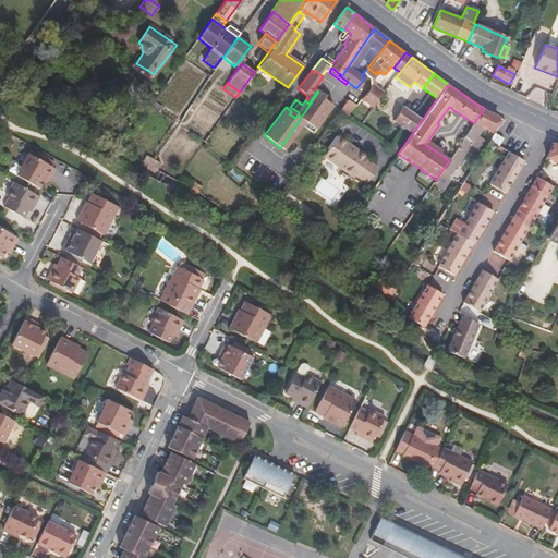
[(371,104),(377,94),(370,91),(363,98),(371,104)]
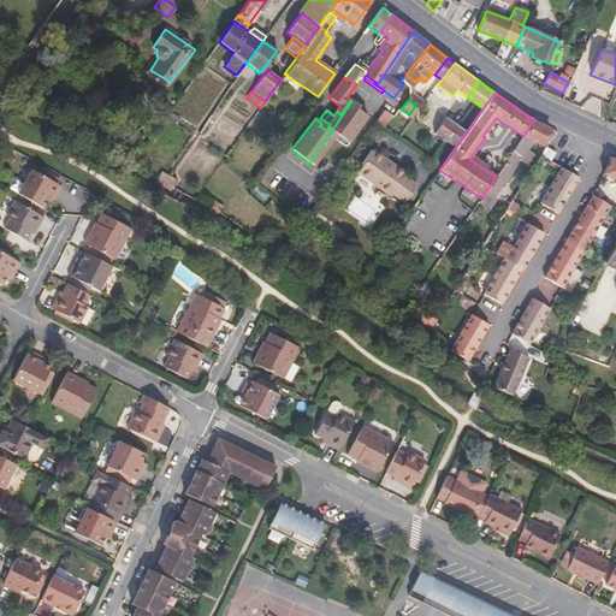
[(356,105),(351,101),(309,164),(312,165),(331,138),(343,147),(365,117),(355,110),(356,105)]
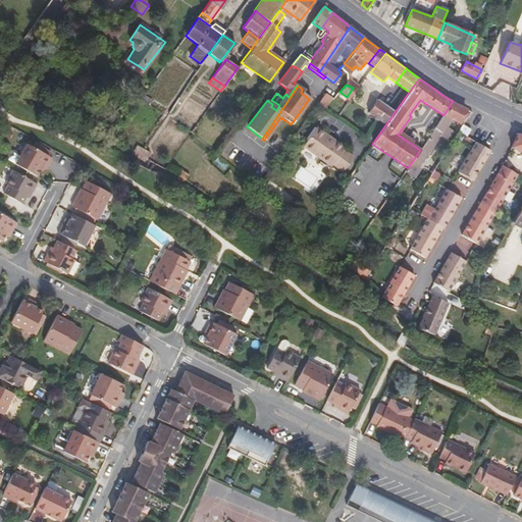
[(152,101),(144,96),(141,100),(149,106),(152,101)]
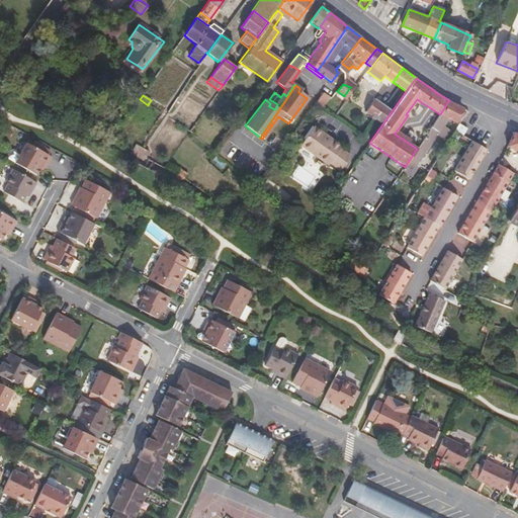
[(269,99),(267,101),(270,103),(269,106),(274,109),(277,104),(269,99)]
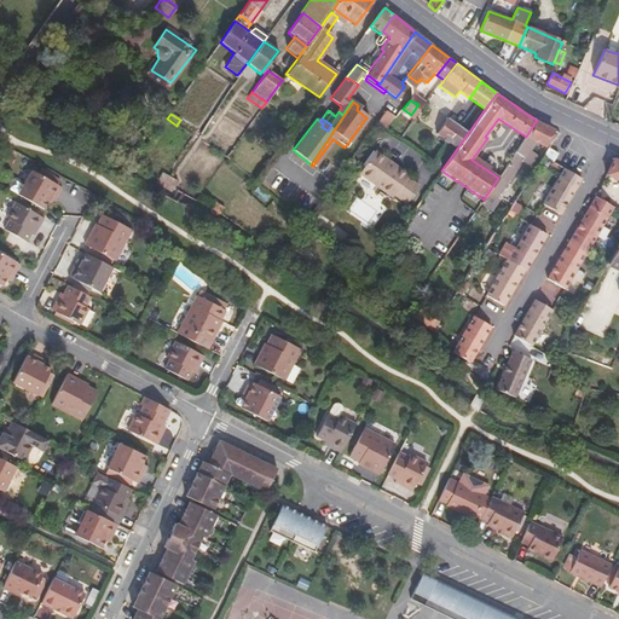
[(447,119),(437,133),(456,150),(468,133),(447,119)]
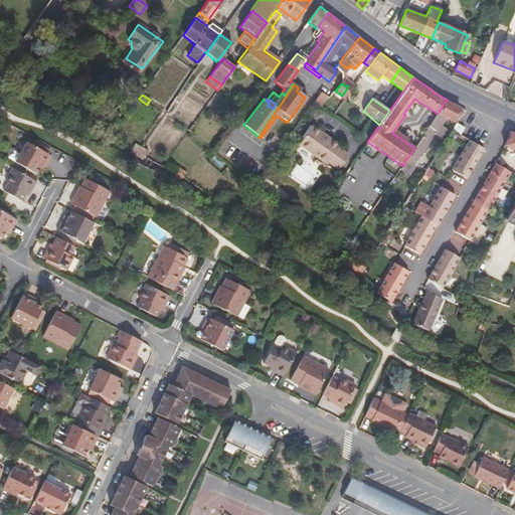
[(453,122),(460,109),(460,107),(454,104),(452,103),(447,100),(438,114),(430,125),(414,148),(402,166),(400,169),(408,175),(415,165),(413,164),(435,134),(443,139),(449,130),(444,127),(441,126),(446,118),(453,122)]
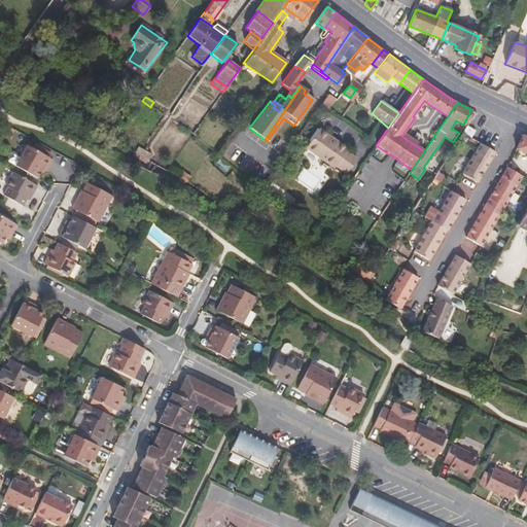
[(347,150),(319,131),(305,149),(334,170),(335,168),(345,175),(356,161),(345,152),(347,150)]
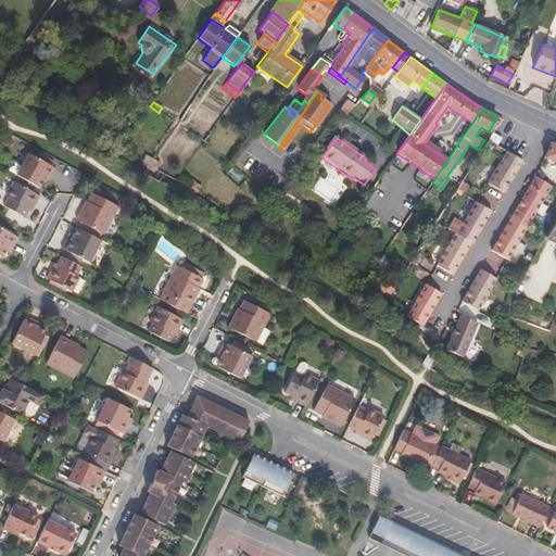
[(489,142),(483,150),(489,153),(494,146),(489,142)]
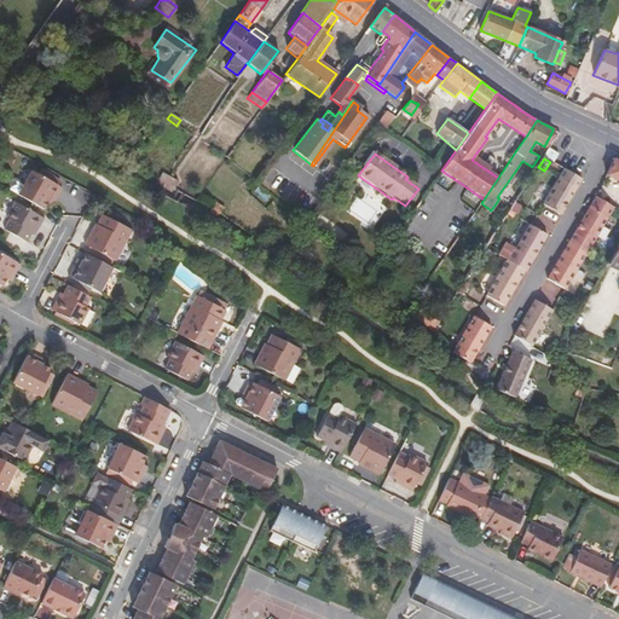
[(618,160),(614,158),(606,174),(607,175),(618,180),(618,160)]
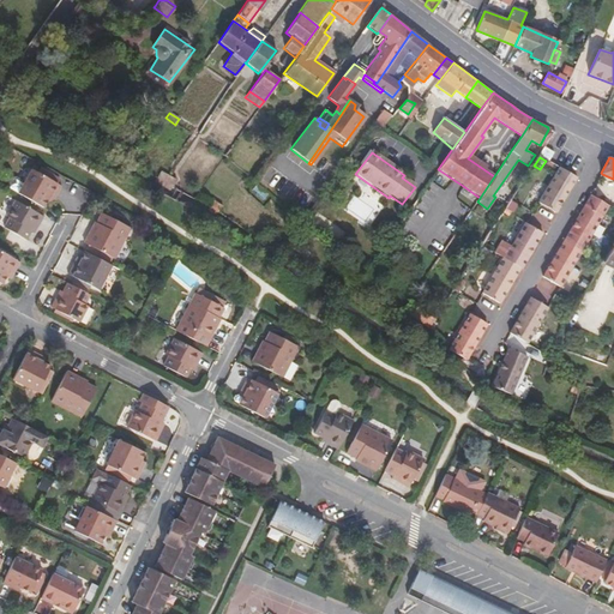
[(539,202),(555,212),(559,206),(576,178),(575,176),(572,175),(563,169),(559,167),(539,202)]
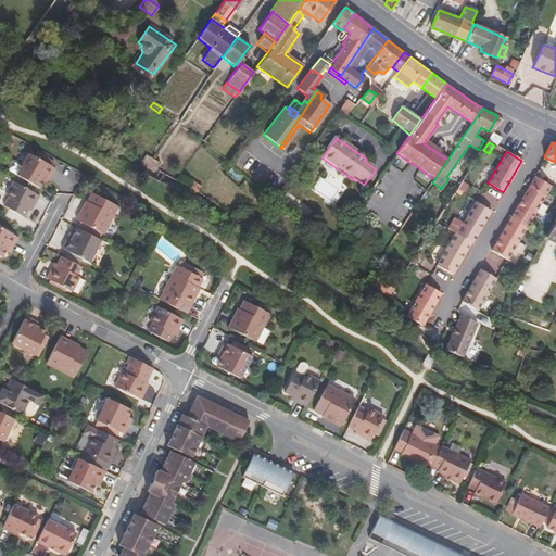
[(46,178),(50,179),(55,168),(52,166),(54,163),(43,156),(41,161),(34,156),(29,153),(16,175),(40,188),(43,181),(46,178)]
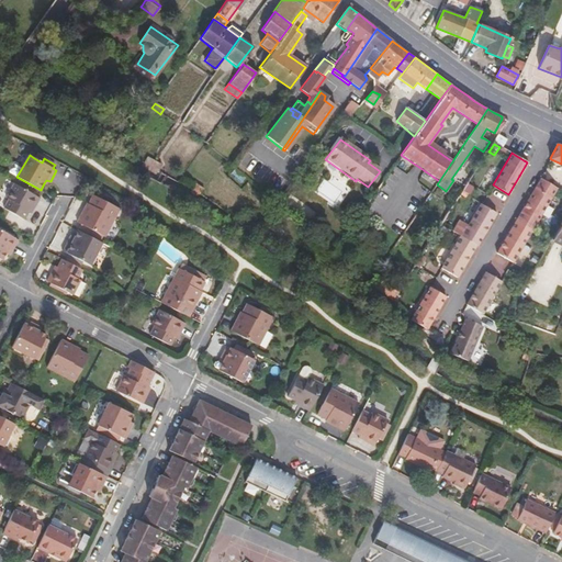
[(147,157),(144,164),(149,167),(155,160),(147,157)]
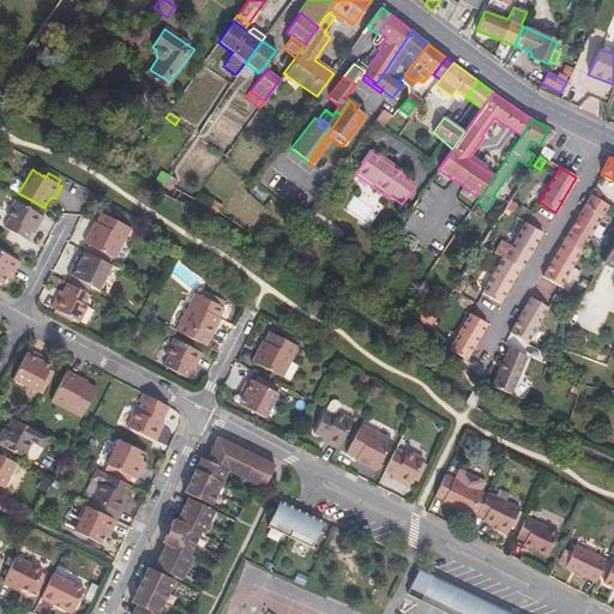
[(176,180),(169,175),(163,182),(172,187),(176,180)]
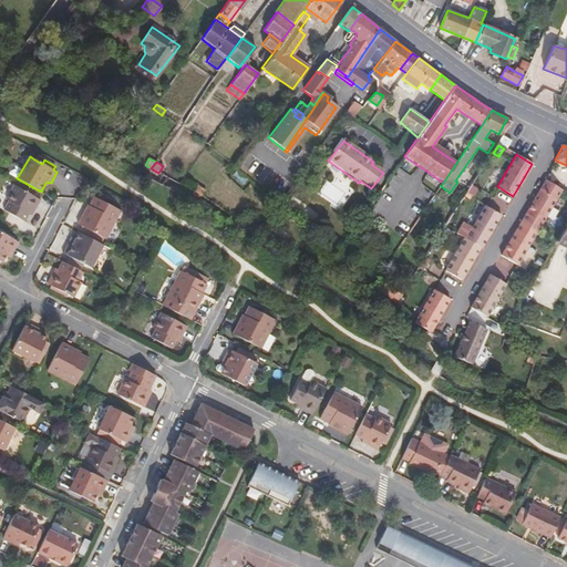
[(197,185),(194,191),(202,196),(206,191),(197,185)]
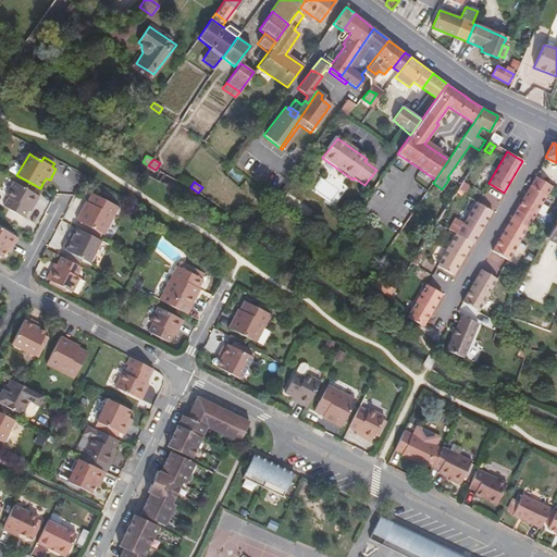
[(29,207),(33,209),(39,197),(15,183),(5,199),(9,200),(4,207),(24,218),(26,212),(29,207)]
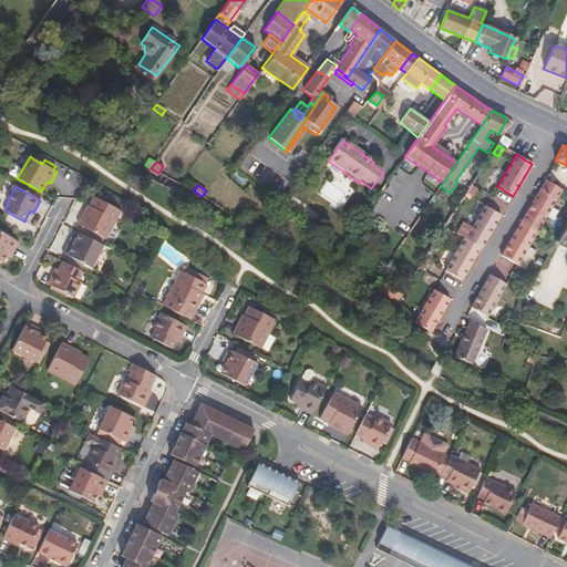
[(556,198),(540,189),(529,206),(521,223),(536,232),(556,198)]
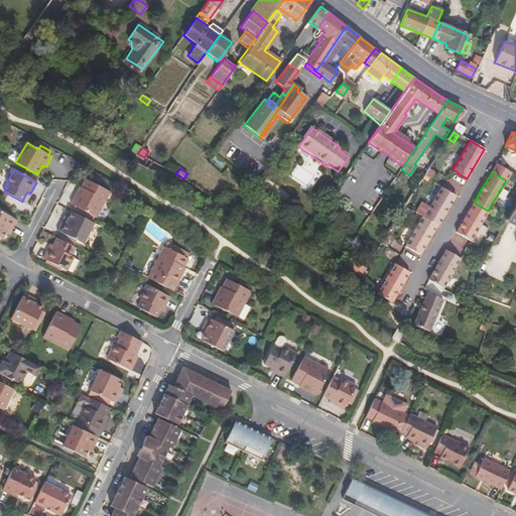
[(109,191),(87,179),(83,187),(81,192),(79,191),(72,204),(75,206),(73,210),(92,220),(94,216),(96,217),(109,191)]
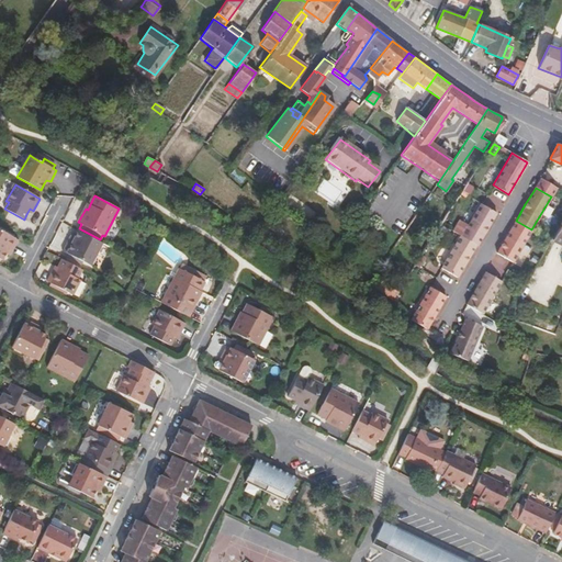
[(481,204),(462,236),(475,245),(478,246),(486,231),(496,213),(481,204)]
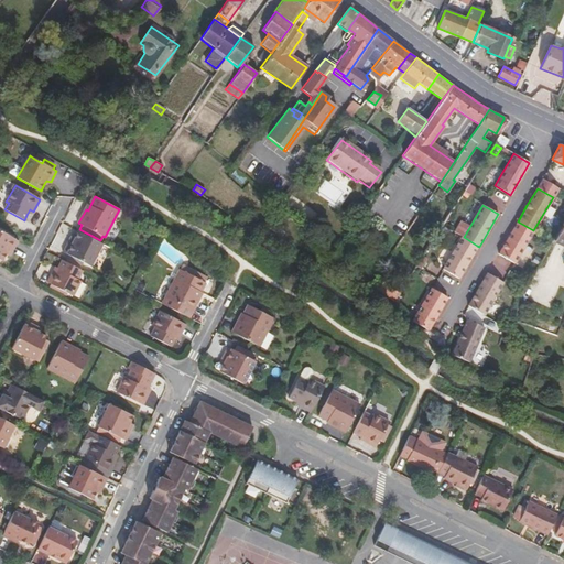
[(514,263),(533,230),(518,221),(508,238),(505,242),(498,253),(514,263)]
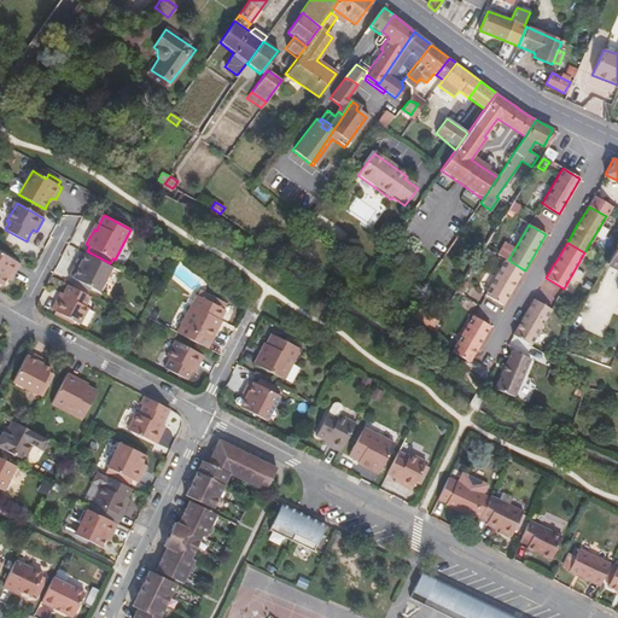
[(617,243),(606,263),(617,269),(617,267),(617,243)]
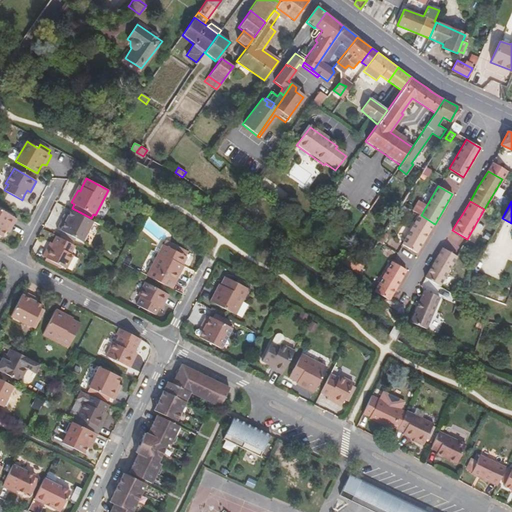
[(239,209),(229,202),(225,206),(236,213),(239,209)]
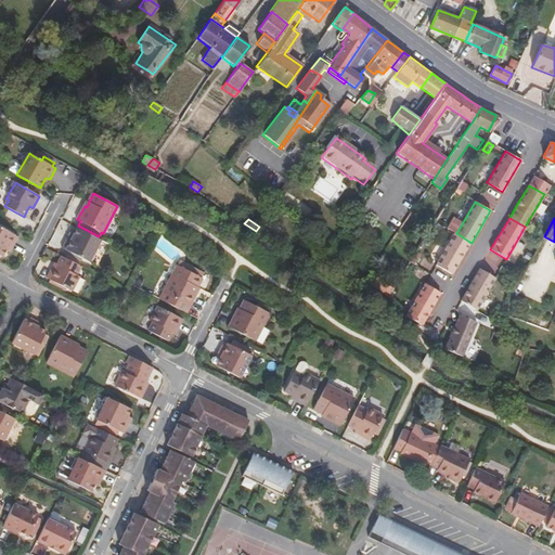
[(0,255),(2,257),(7,250),(8,246),(12,248),(18,237),(0,227),(0,255)]
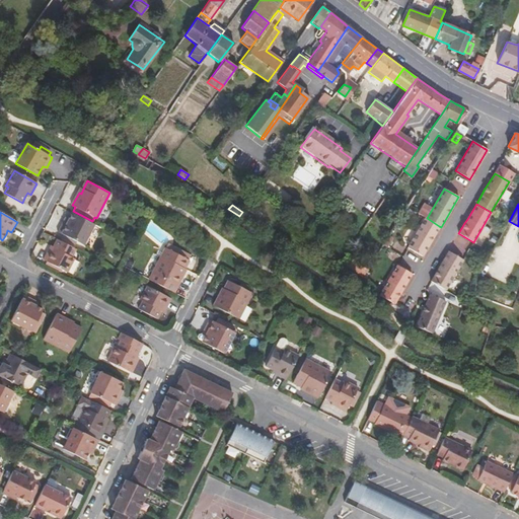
[(88,235),(94,224),(72,213),(69,219),(67,223),(64,221),(58,232),(83,245),(88,235)]
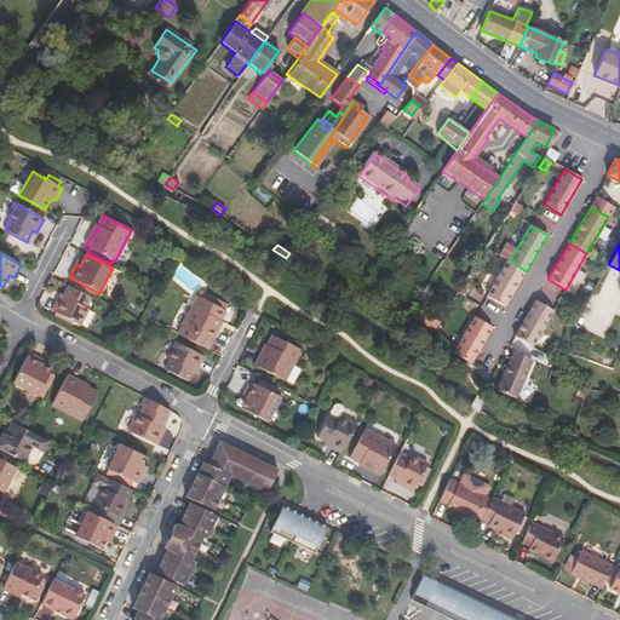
[(507,260),(487,296),(504,305),(509,297),(524,270),(510,260),(507,260)]
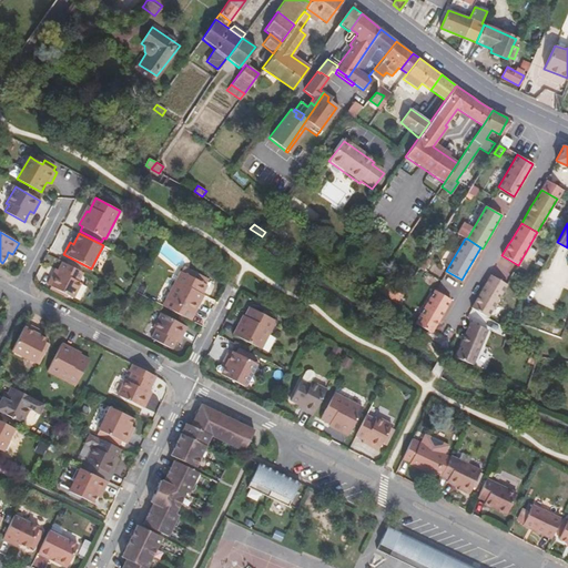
[(103,245),(97,257),(104,261),(110,250),(103,245)]
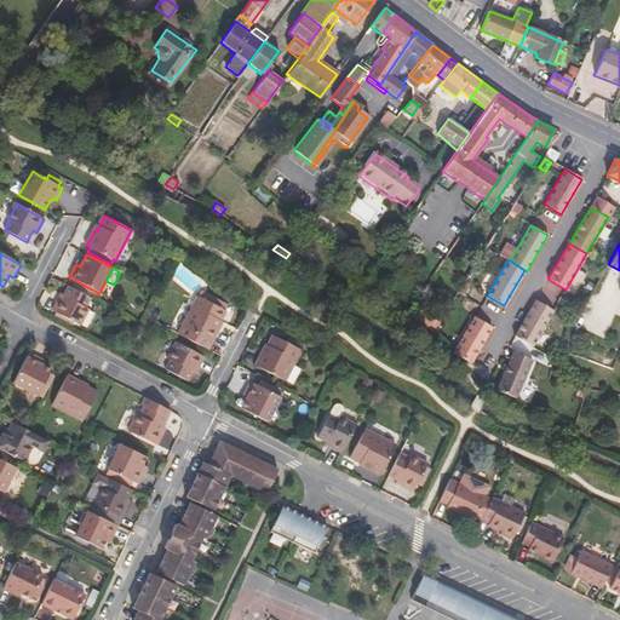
[(87,306),(91,298),(68,287),(64,296),(62,300),(58,298),(52,311),(80,326),(90,308),(87,306)]
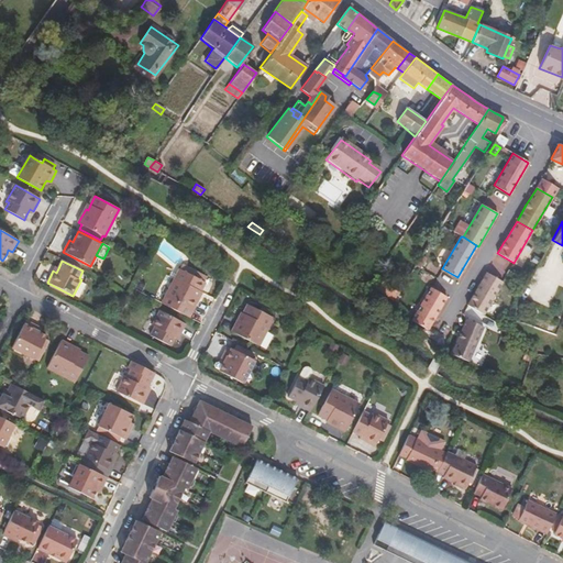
[(180,269),(166,297),(162,304),(189,318),(192,311),(200,297),(198,296),(200,291),(205,283),(205,282),(199,279),(202,274),(183,264),(180,269)]
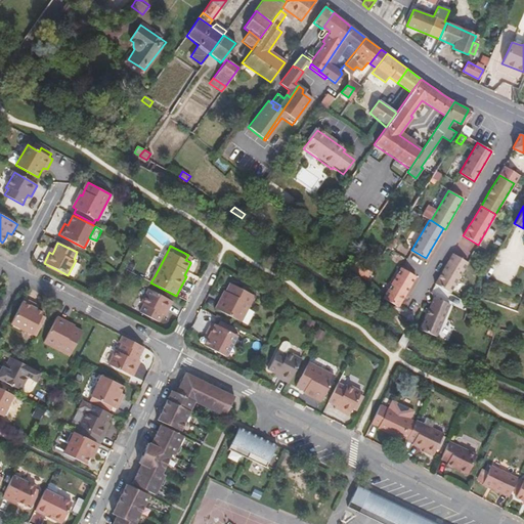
[(467,262),(452,254),(435,284),(449,293),(467,262)]
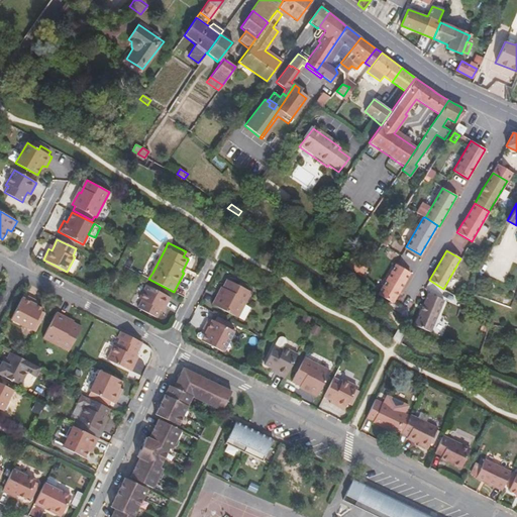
[(366,252),(358,263),(366,268),(373,257),(366,252)]
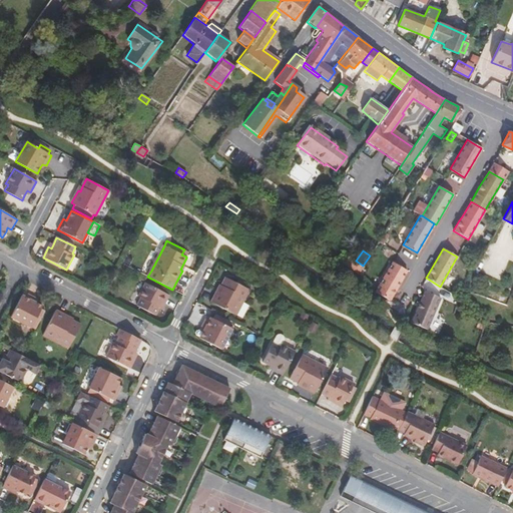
[(358,275),(363,266),(356,261),(348,254),(343,262),(343,263),(357,274),(358,275)]
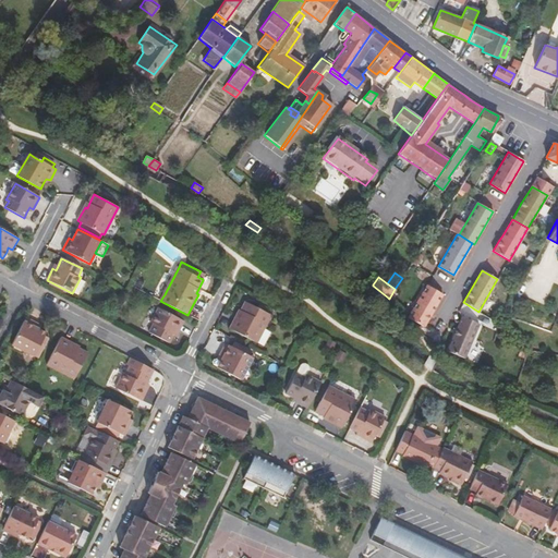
[(427,284),(408,317),(423,326),(431,314),(443,294),(427,284)]
